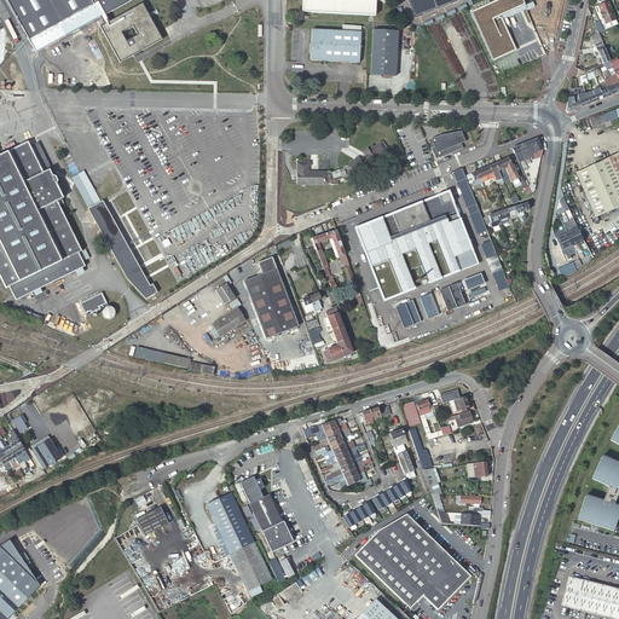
[(21,23),(7,0),(1,0),(16,27),(21,23)]
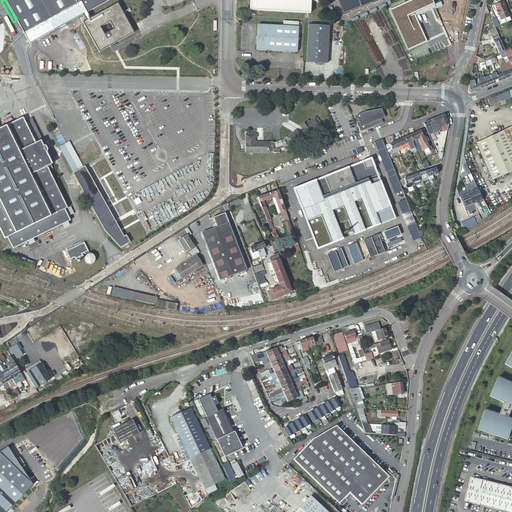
[(30,46),(84,16),(87,22),(83,24),(100,54),(110,48),(115,45),(134,34),(117,5),(90,20),(87,14),(113,0),(6,0),(17,19),(22,28),(21,30),(30,46)]
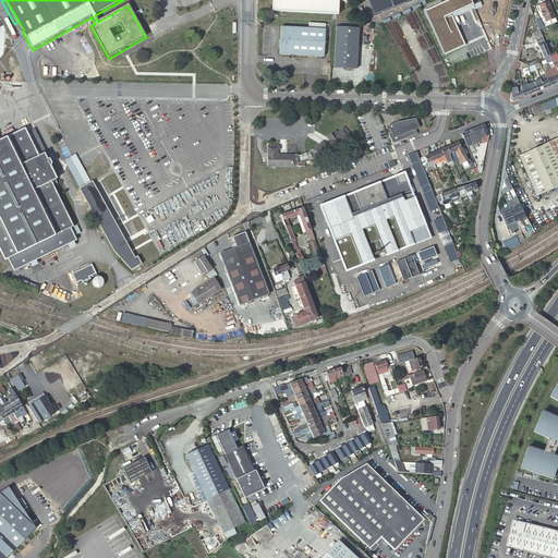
[(339,0),(273,0),(273,10),(339,13),(339,0)]
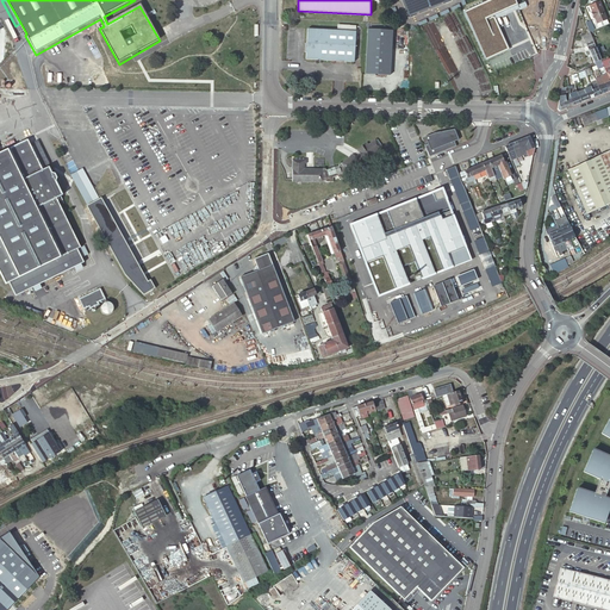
[(447,0),(404,0),(410,13),(447,0)]
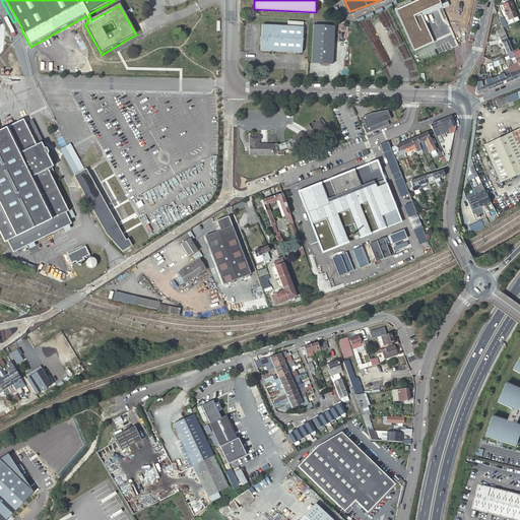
[(419,0),(408,5),(420,37),(432,33),(425,16),(443,9),(446,16),(454,13),(448,0),(419,0)]
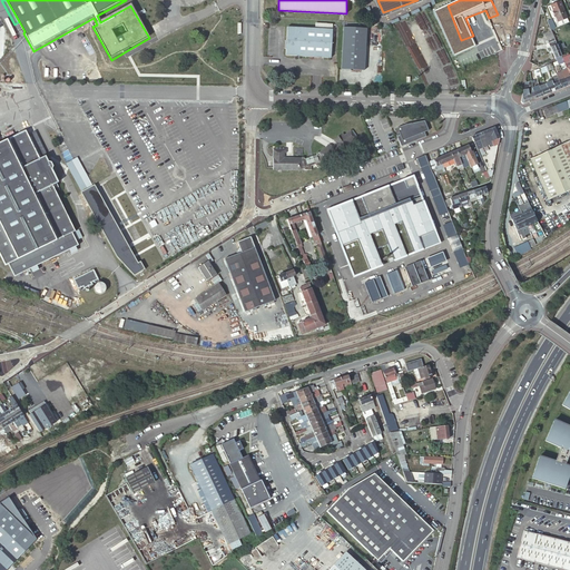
[(559,22),(568,19),(563,8),(553,12),(556,18),(557,17),(559,22)]
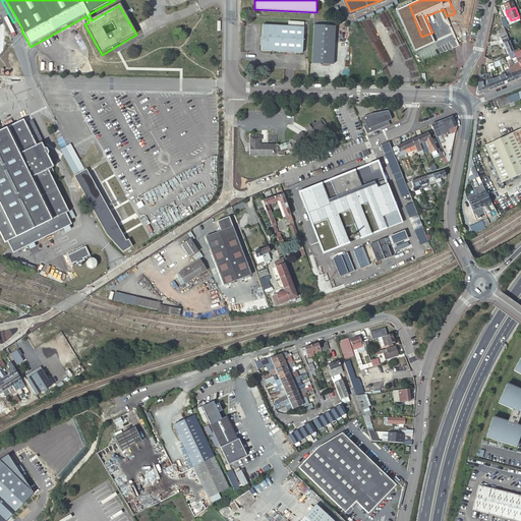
[(336,22),(312,22),(310,62),(334,62),(336,22)]
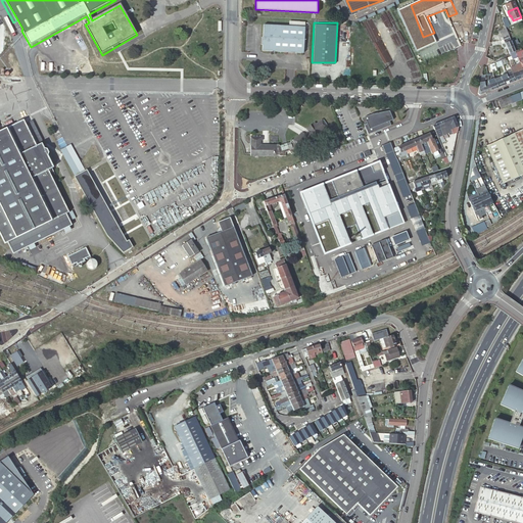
[(263,50),(304,53),(305,27),(290,26),(265,25),(263,50)]
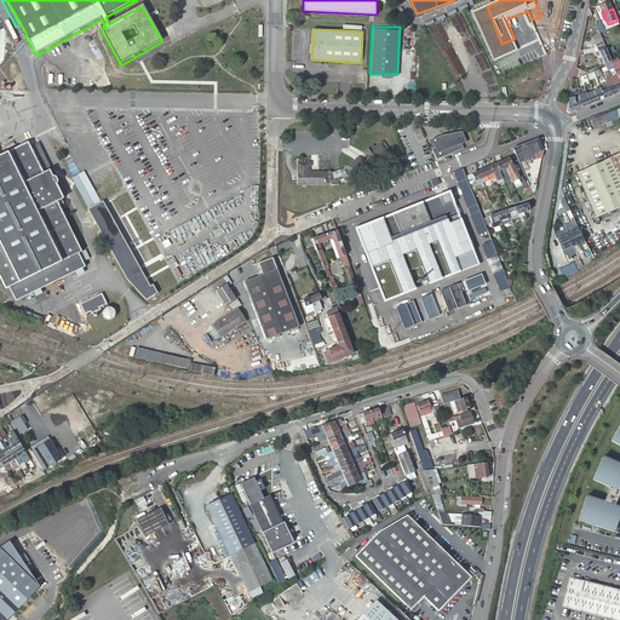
[(610,62),(608,55),(600,34),(592,38),(598,52),(601,56),(602,59),(603,63),(604,64),(610,62)]
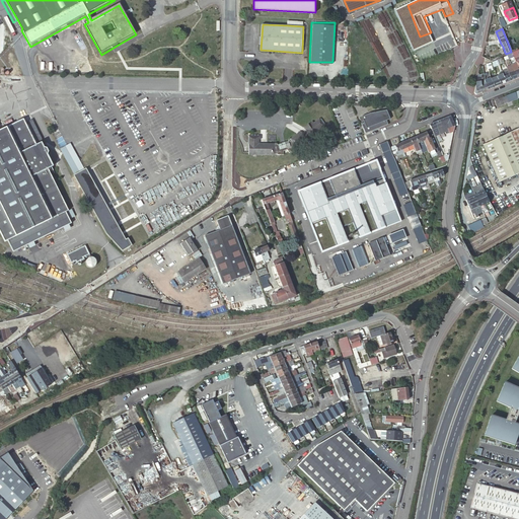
[(493,63),(486,65),(487,65),(489,71),(495,69),(494,67),(493,63)]
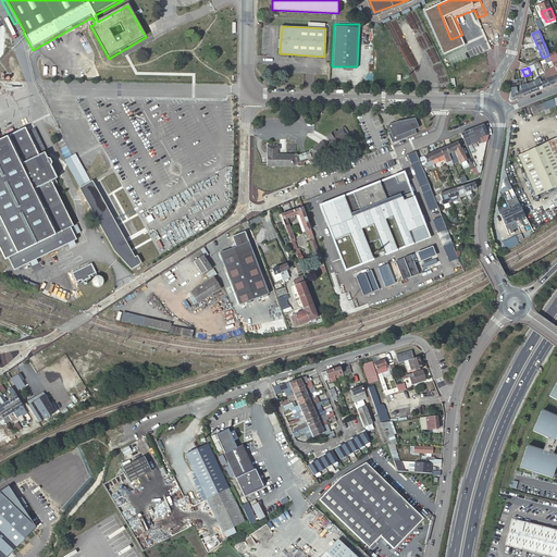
[(548,87),(554,85),(549,73),(548,74),(548,75),(545,77),(548,87)]
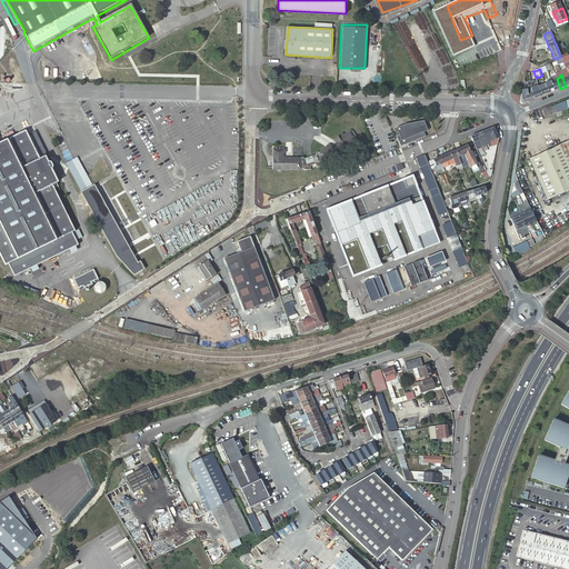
[(556,91),(560,89),(557,79),(556,76),(555,77),(556,79),(551,81),(556,91)]
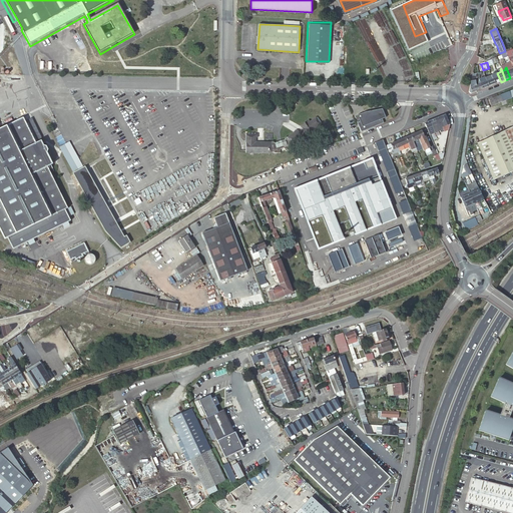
[(477,72),(473,73),(469,92),(471,94),(476,91),(474,85),(476,85),(475,80),(478,80),(477,76),(476,74),(477,74),(477,72)]
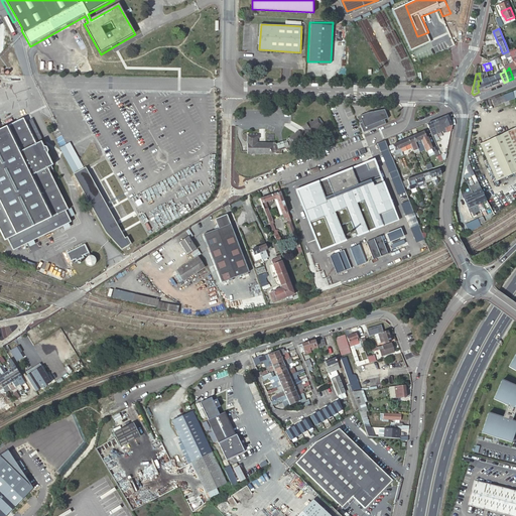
[(498,85),(504,83),(500,74),(494,76),(495,77),(498,85)]
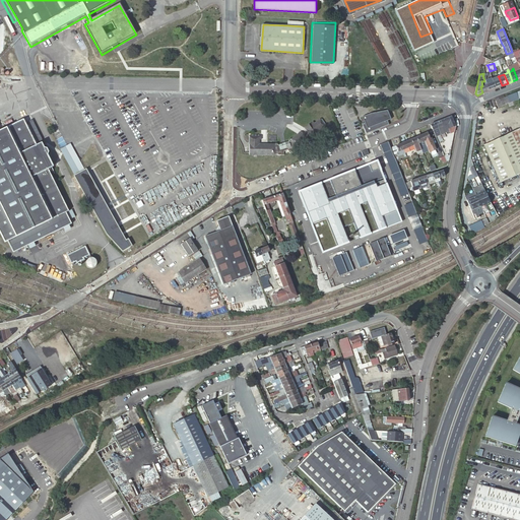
[(496,87),(502,85),(499,77),(493,79),(494,83),(494,84),(496,87)]
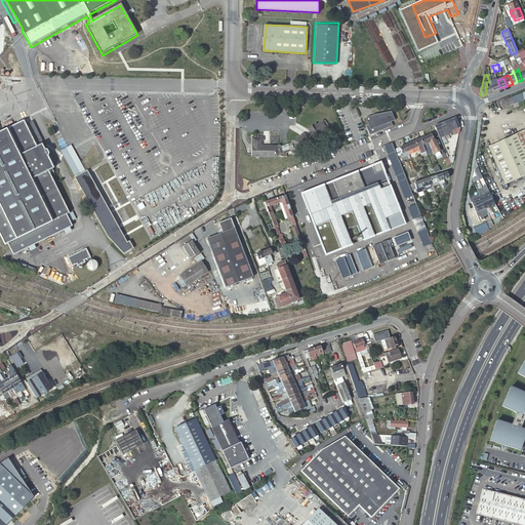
[(494,91),(500,88),(498,85),(498,84),(497,80),(496,79),(491,82),(491,84),(491,85),(494,91)]
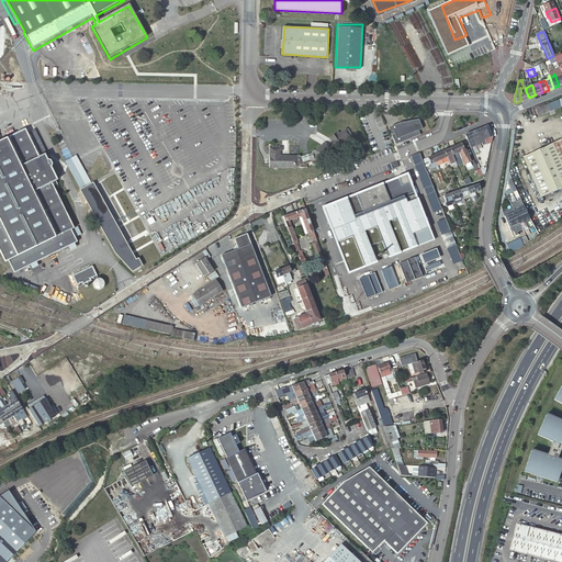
[(521,100),(529,98),(526,91),(525,92),(524,88),(520,88),(521,93),(519,93),(521,100)]
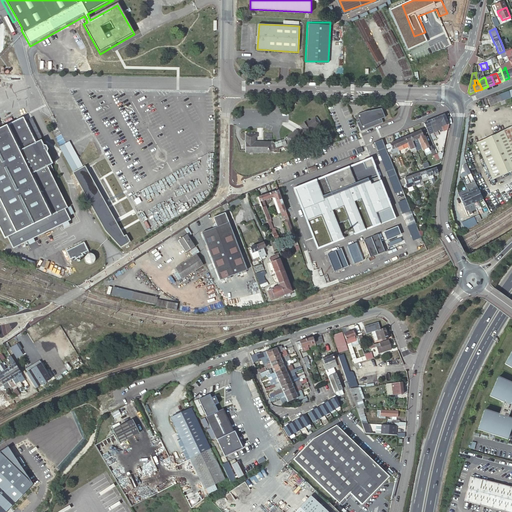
[(496,95),(489,98),(490,101),(489,102),(490,106),(511,98),(508,92),(499,95),(500,96),(496,97),(496,95)]
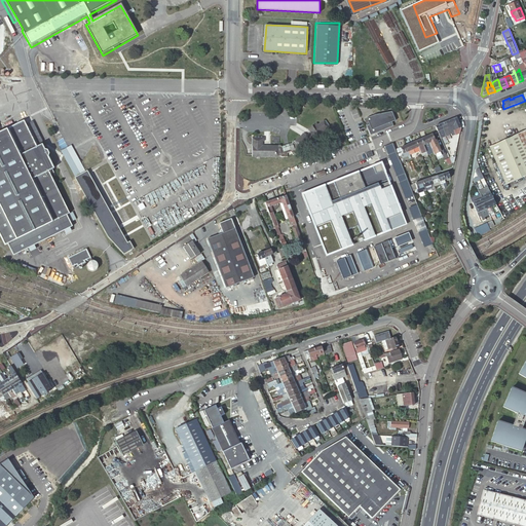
[(366,125),(370,136),(392,126),(391,122),(395,121),(391,112),(387,113),(387,114),(375,119),(373,115),(366,119),(368,124),(366,125)]
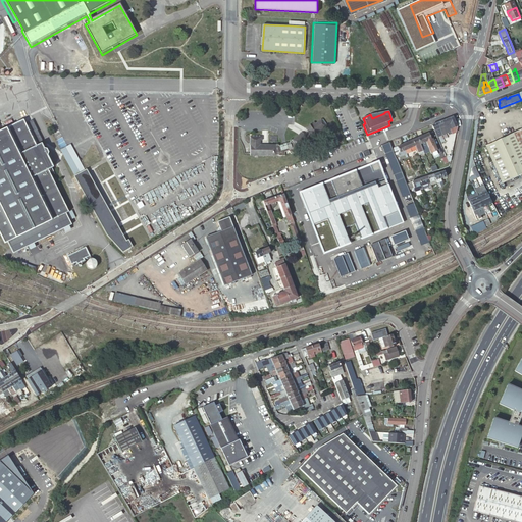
[(457,127),(453,117),(441,121),(445,126),(447,134),(448,136),(452,135),(450,129),(454,128),(457,127)]
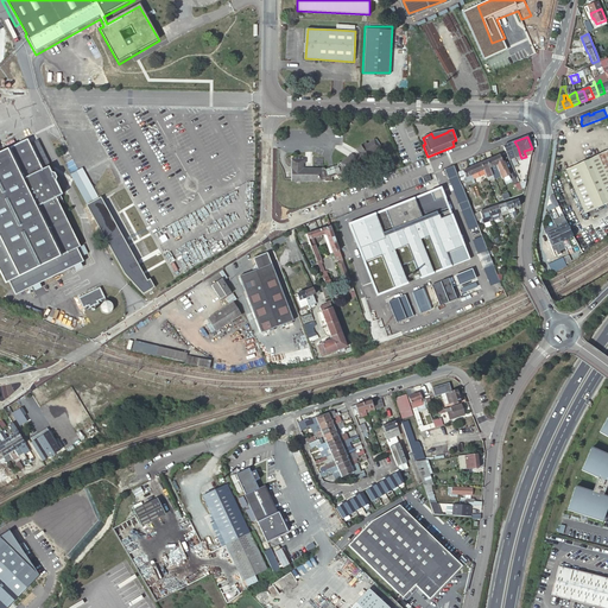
[(26,139),(0,152),(0,273),(5,283),(7,282),(14,295),(82,261),(75,248),(78,247),(55,197),(61,195),(54,181),(55,178),(52,173),(50,172),(46,168),(40,170),(26,139)]
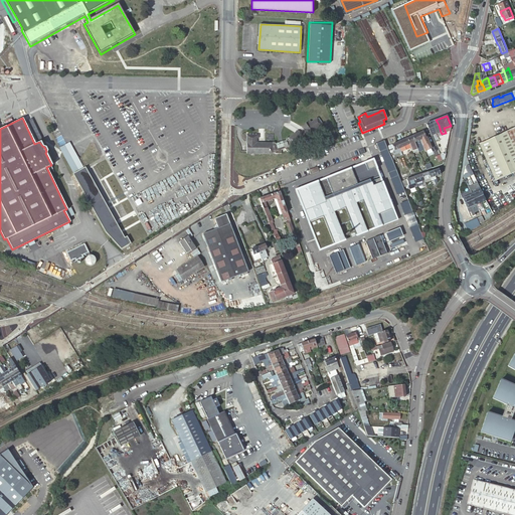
[(321,125),(317,119),(311,123),(310,121),(301,128),(303,132),(300,134),(298,132),(297,132),(295,133),(294,135),(288,139),(288,140),(273,144),(256,144),(256,139),(259,139),(259,134),(247,134),(246,154),(273,155),(273,154),(275,154),(281,154),(281,151),(285,150),(287,152),(292,149),(291,149),(293,147),(294,148),(304,141),(305,142),(318,132),(315,129),(321,125)]
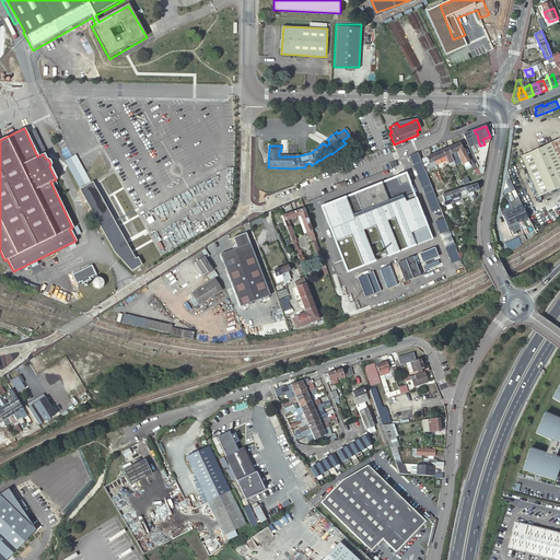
[(471,139),(468,132),(463,135),(467,146),(473,143),(471,139)]
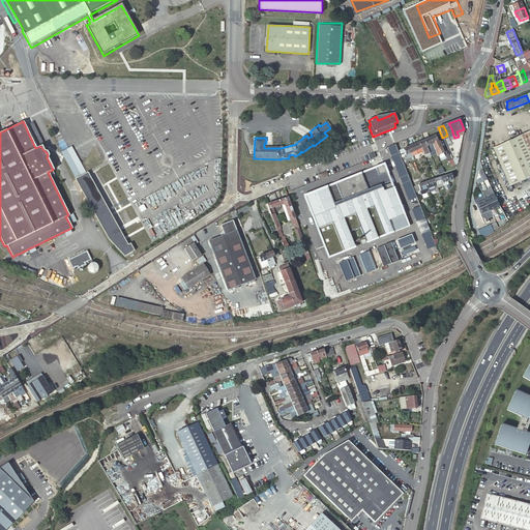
[(529,179),(529,136),(529,135),(492,151),(509,188),(529,179)]
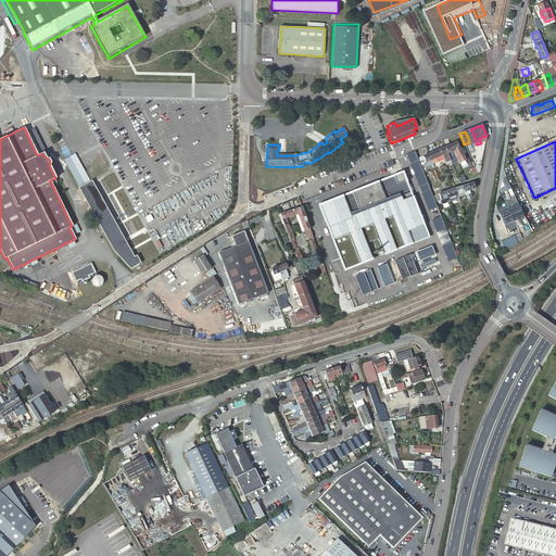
[(456,142),(450,146),(453,151),(457,150),(459,149),(456,142)]
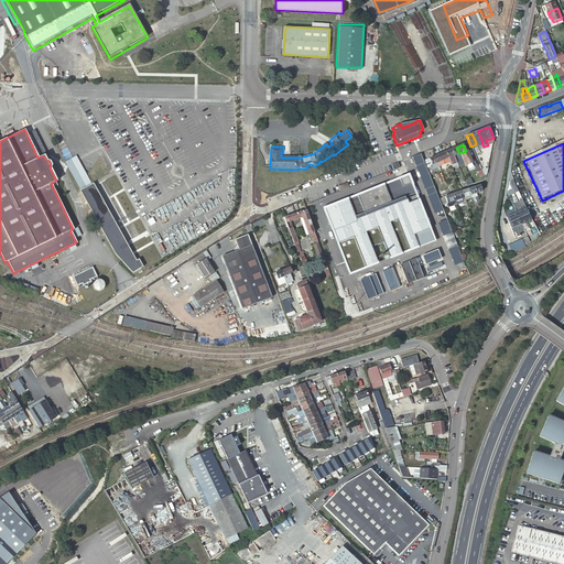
[(469,155),(467,150),(466,151),(464,152),(465,153),(463,154),(464,158),(462,159),(463,161),(465,166),(473,163),(469,155)]
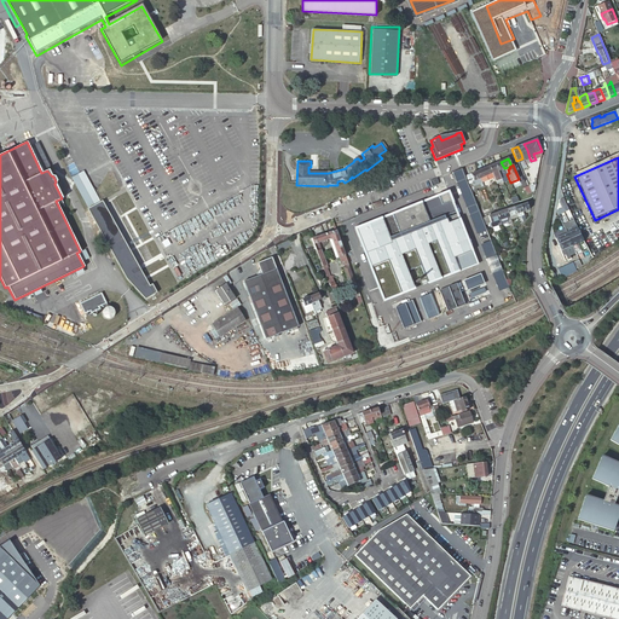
[(504,168),(498,172),(502,179),(508,177),(507,174),(504,168)]
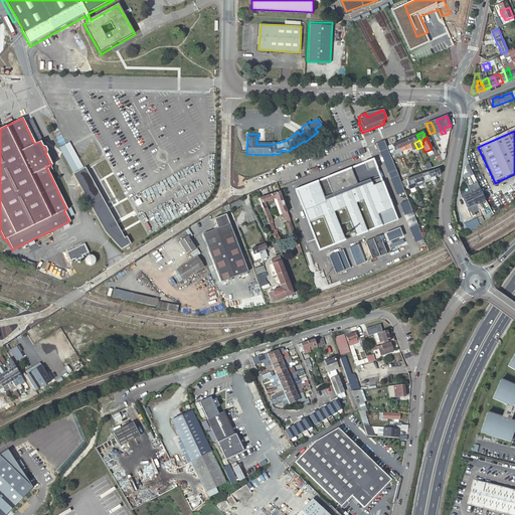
[(384,141),(376,144),(396,194),(404,191),(403,187),(400,182),(400,180),(396,172),(393,163),(391,160),(390,157),(389,154),(386,148),(384,141)]
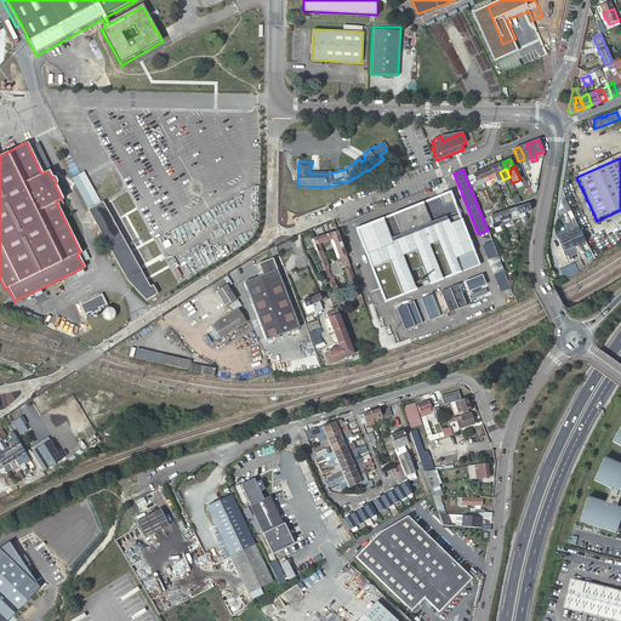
[(495,178),(499,184),(505,182),(503,180),(500,172),(499,171),(493,174),(495,178)]
